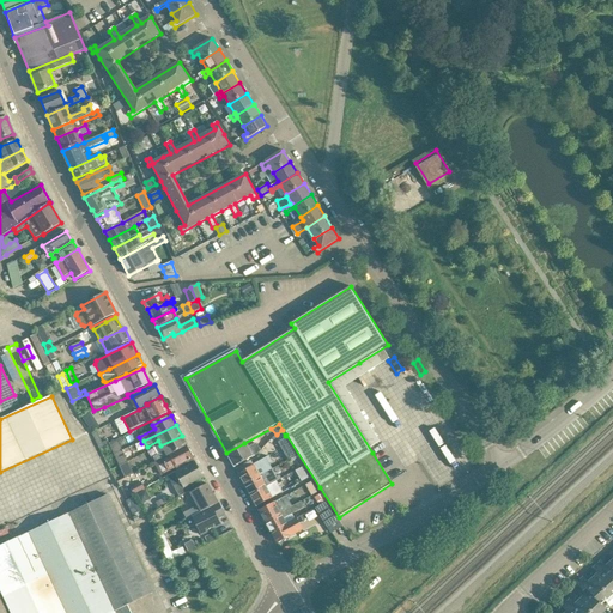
[(162,460),(187,445),(182,436),(161,445),(164,451),(153,457),(156,462),(162,460)]
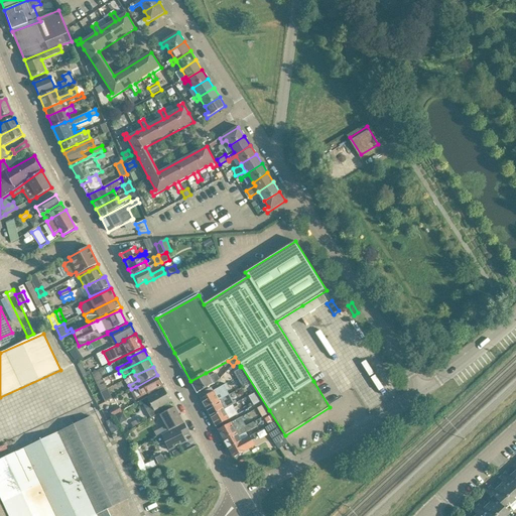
[(96,383),(103,380),(99,370),(91,374),(96,383)]
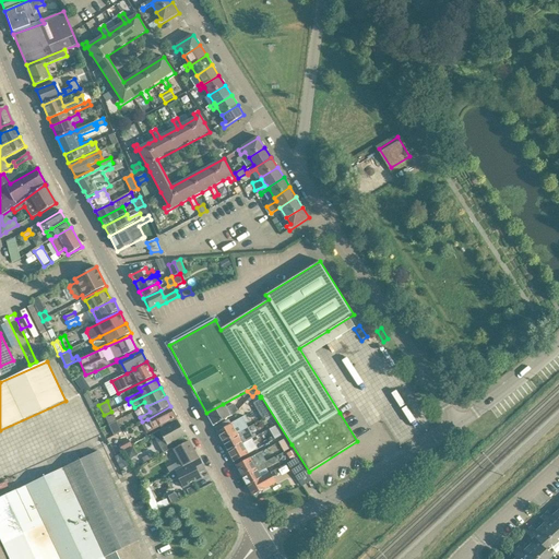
[(225,408),(223,404),(206,413),(214,426),(224,420),(237,413),(238,412),(234,404),(225,408)]
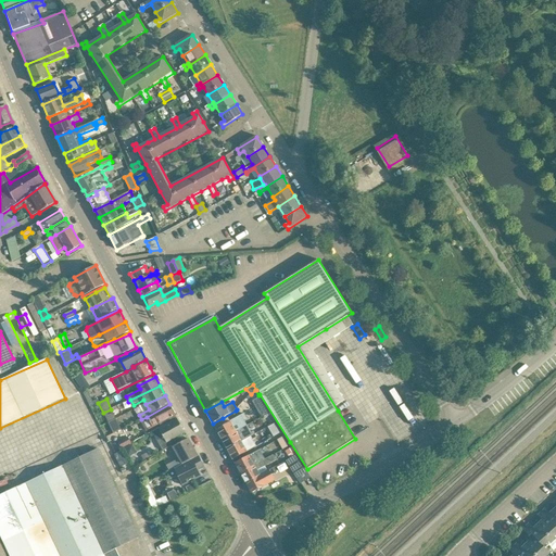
[(169,404),(147,417),(152,428),(176,416),(169,404)]
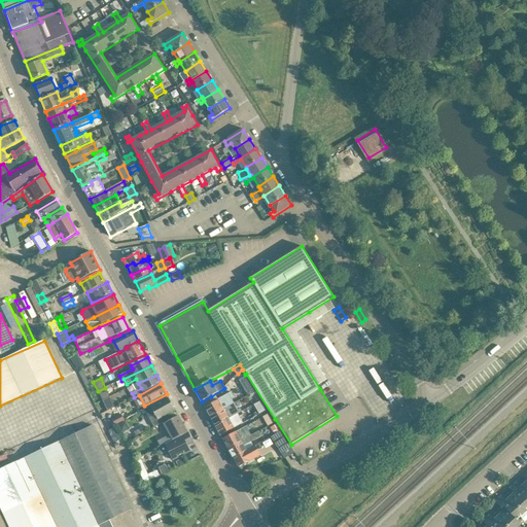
[(251,385),(247,388),(244,390),(248,395),(255,391),(251,385)]
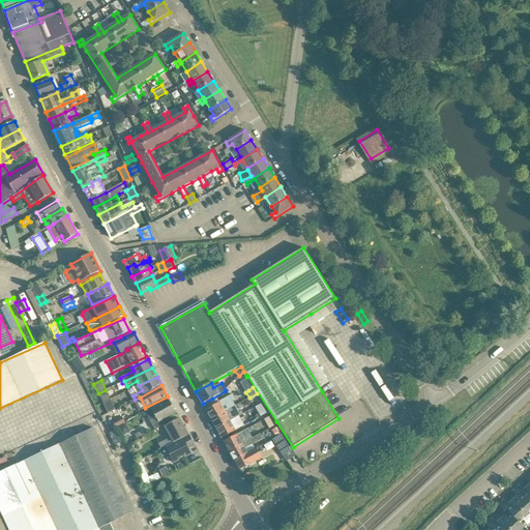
[(102,404),(110,400),(106,390),(98,393),(102,404)]
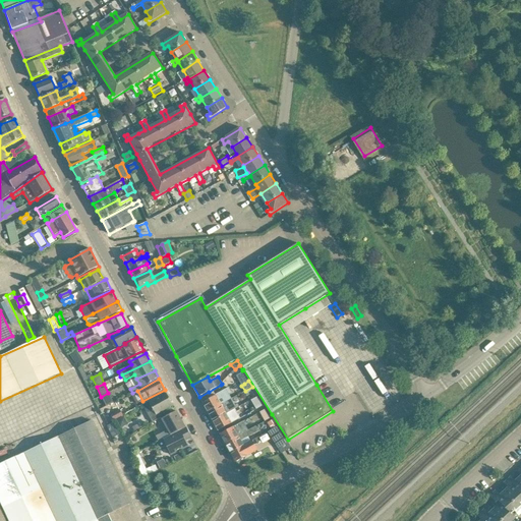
[(208,412),(231,400),(228,394),(231,393),(228,388),(216,395),(214,392),(200,399),(208,412)]
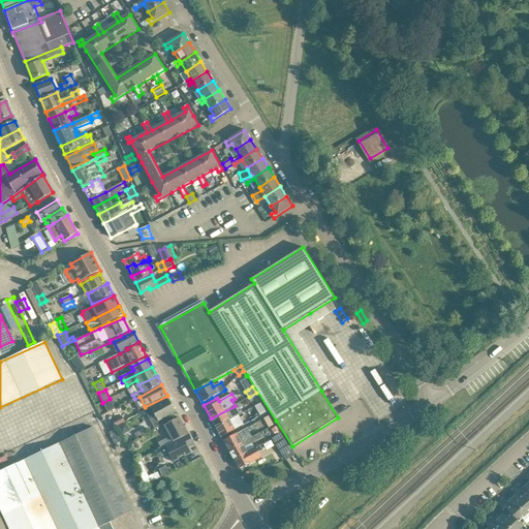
[(110,399),(102,403),(107,412),(115,409),(110,399)]
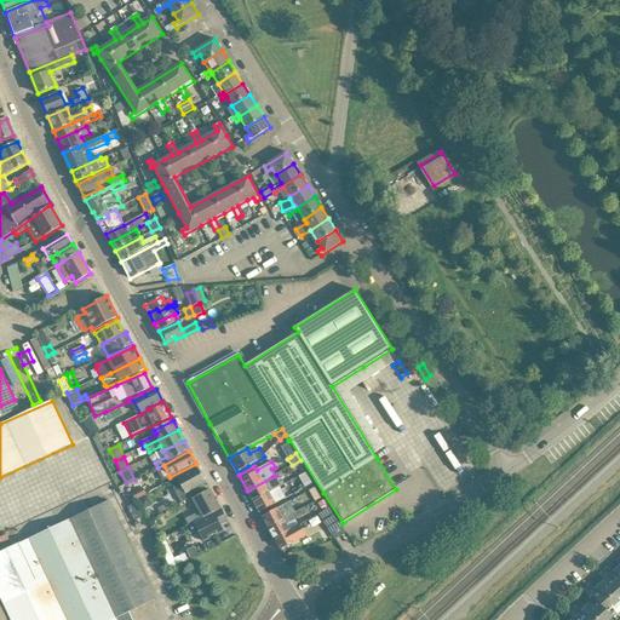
[(171,482),(176,491),(174,492),(182,503),(194,495),(191,491),(206,482),(197,468),(177,478),(171,482)]
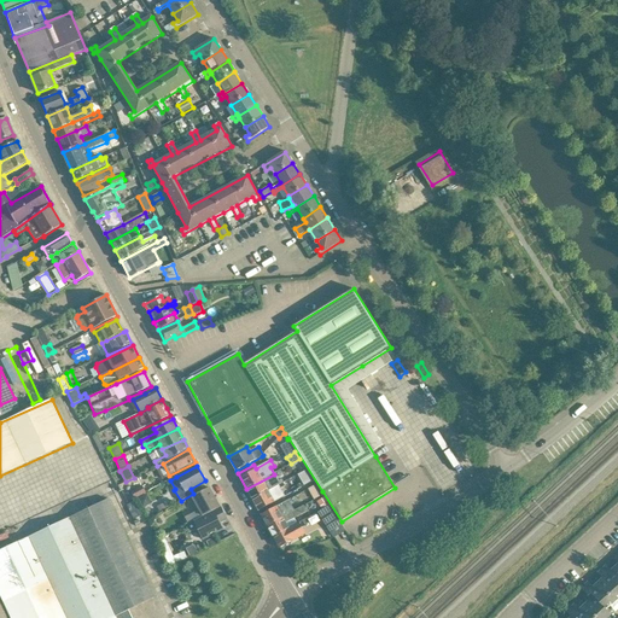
[(312,482),(305,471),(298,476),(304,485),(312,482)]
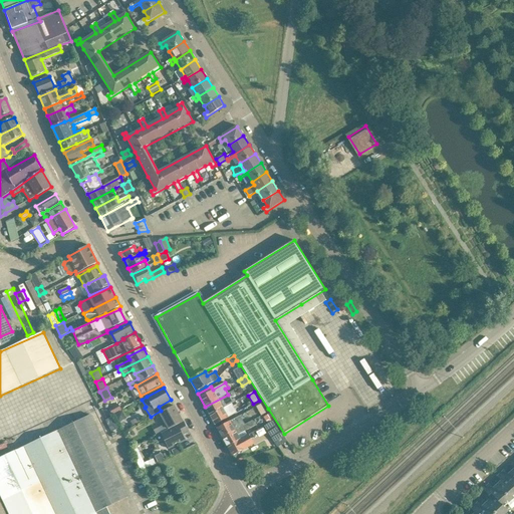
[(210,416),(232,404),(236,402),(234,400),(232,401),(228,395),(205,407),(210,416)]
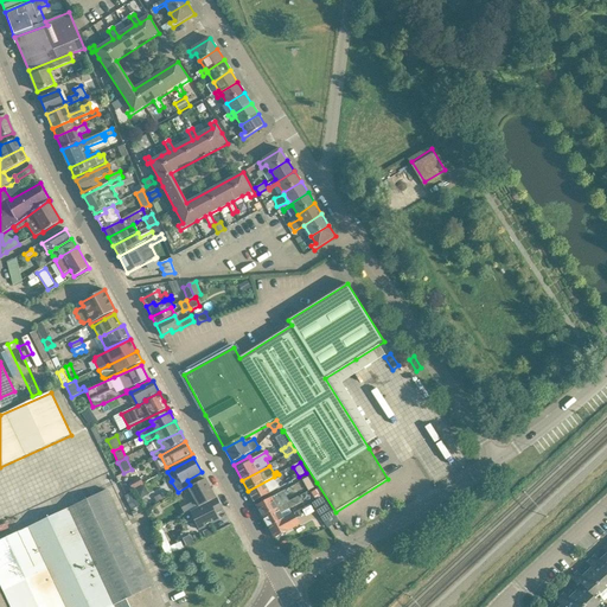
[(274,477),(248,491),(254,502),(280,487),(274,477)]
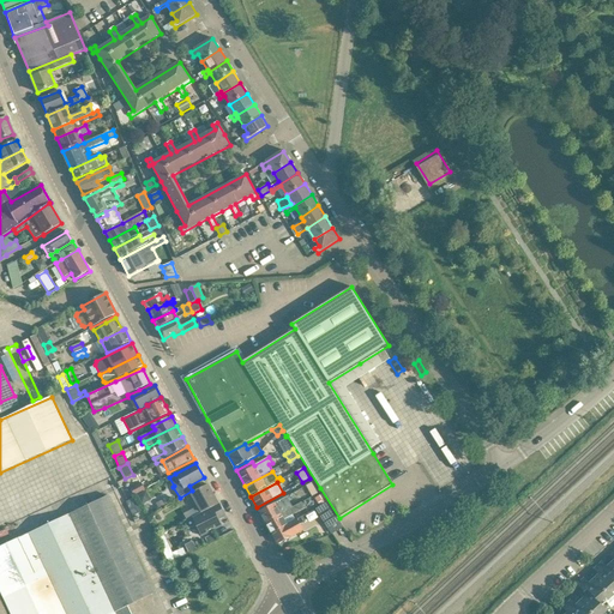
[(134,495),(145,491),(142,483),(131,489),(134,495)]
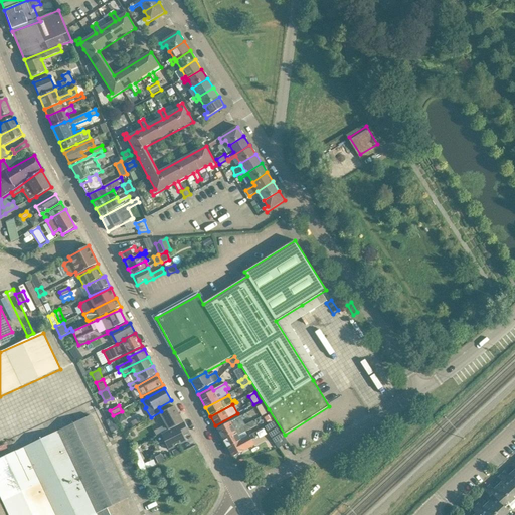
[(262,416),(267,414),(262,405),(256,407),(262,416)]
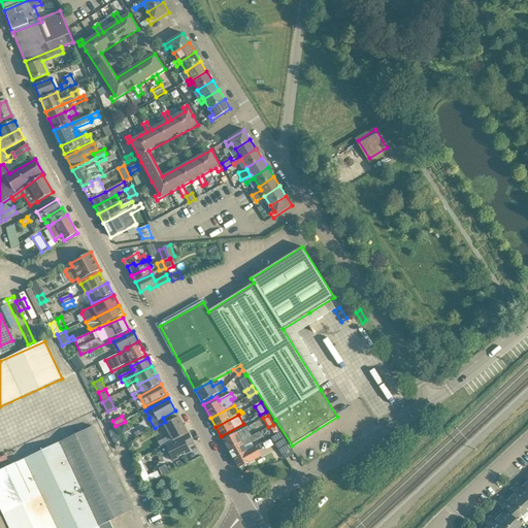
[(188,433),(185,428),(178,417),(169,422),(164,425),(170,435),(167,437),(170,442),(188,433)]
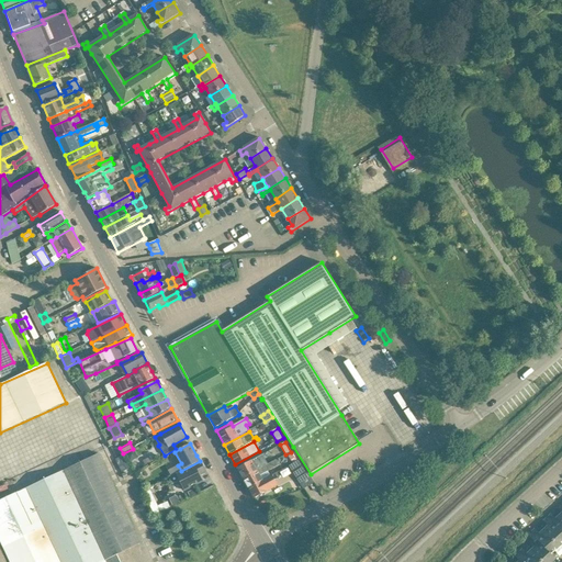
[(142,462),(148,459),(145,452),(138,456),(142,462)]
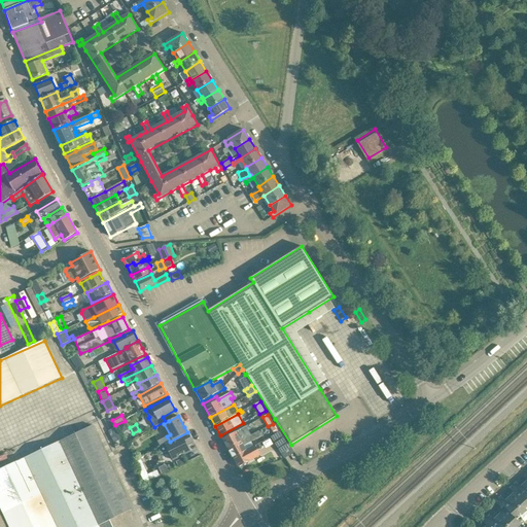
[(275,435),(281,431),(277,424),(270,428),(275,435)]
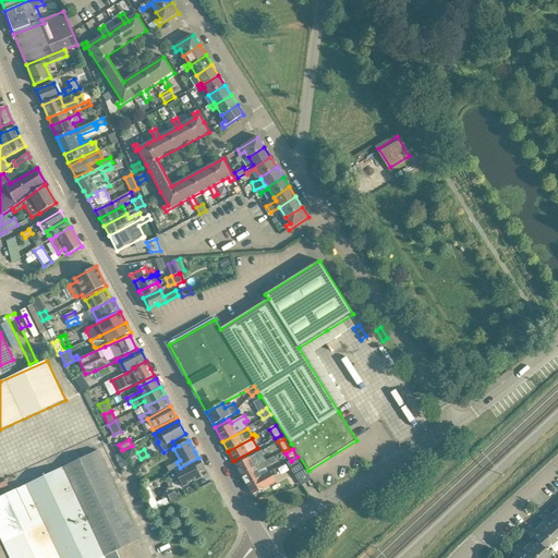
[(125,450),(122,453),(128,462),(132,459),(125,450)]
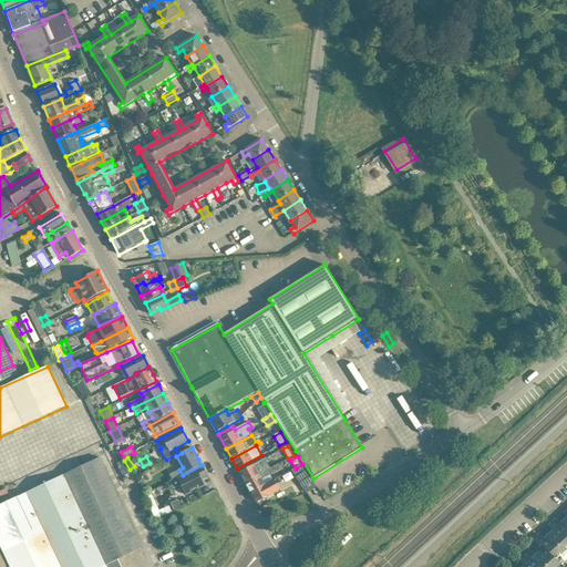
[(105,566),(117,560),(142,548),(100,459),(63,475),(105,566)]
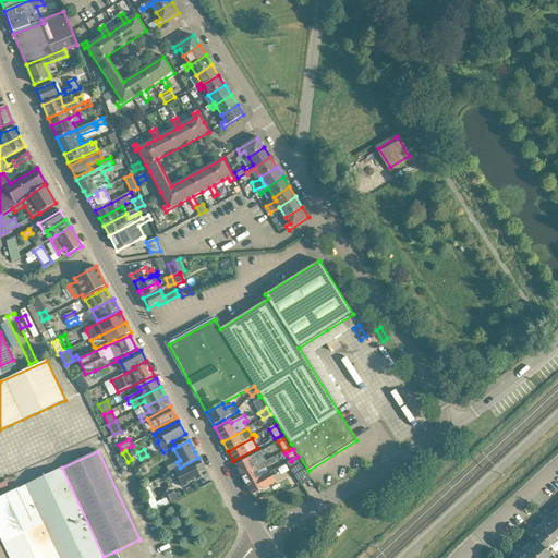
[(241,475),(266,461),(261,451),(245,460),(235,465),(241,475)]
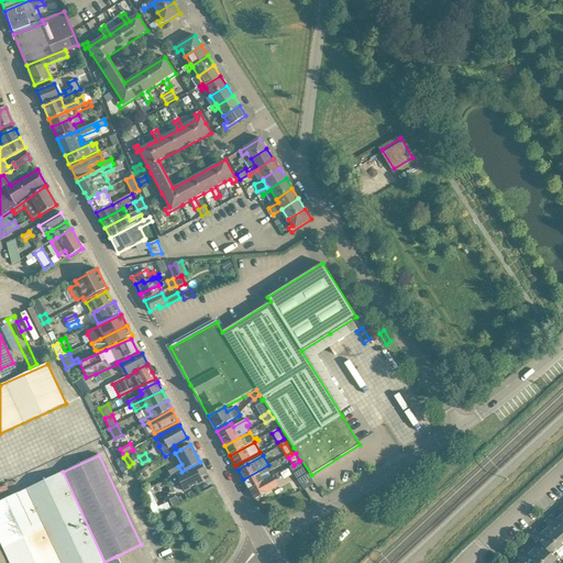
[(249,489),(263,482),(261,477),(279,466),(276,461),(268,465),(243,479),(249,489)]
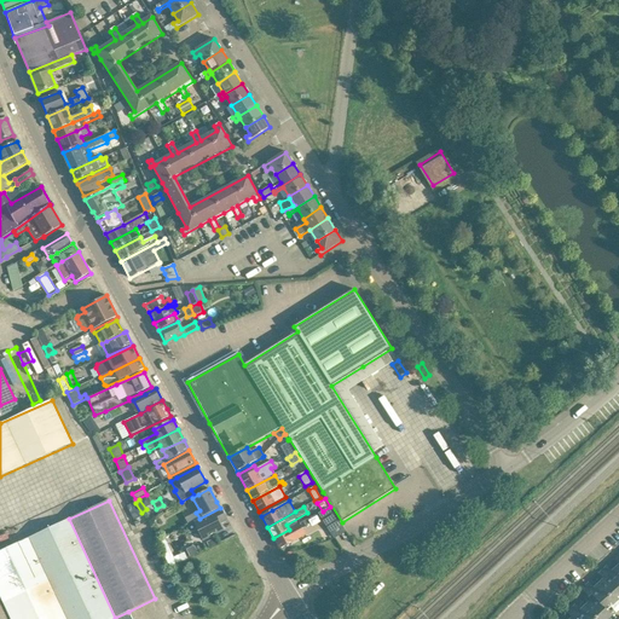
[(346,533),(330,507),(323,512),(318,513),(335,539),(346,533)]
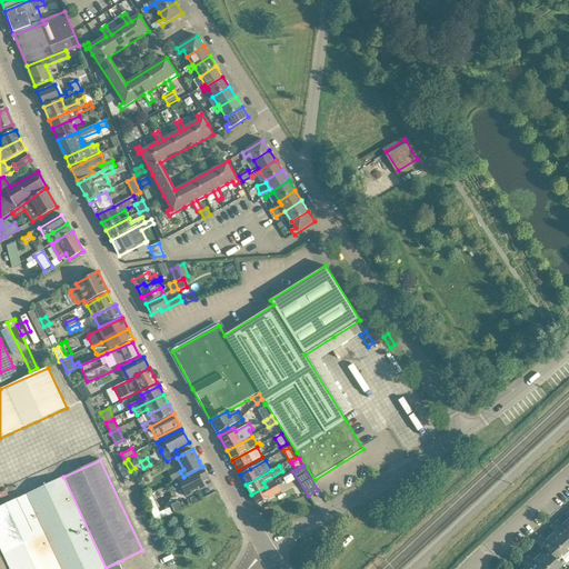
[(209,478),(207,473),(203,467),(202,467),(183,477),(172,483),(176,490),(182,487),(187,497),(206,488),(202,481),(209,478)]
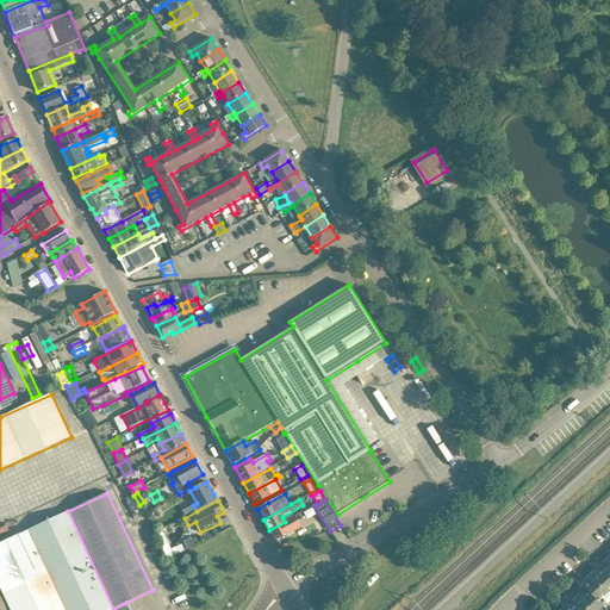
[(113,609),(67,511),(29,529),(0,542),(0,589),(10,609),(131,609),(129,603),(113,609)]
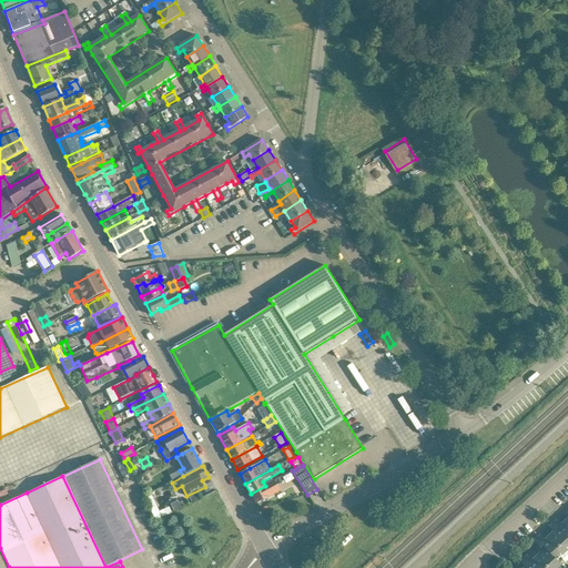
[(280,477),(265,486),(251,494),(256,504),(280,492),(277,486),(283,483),(280,477)]
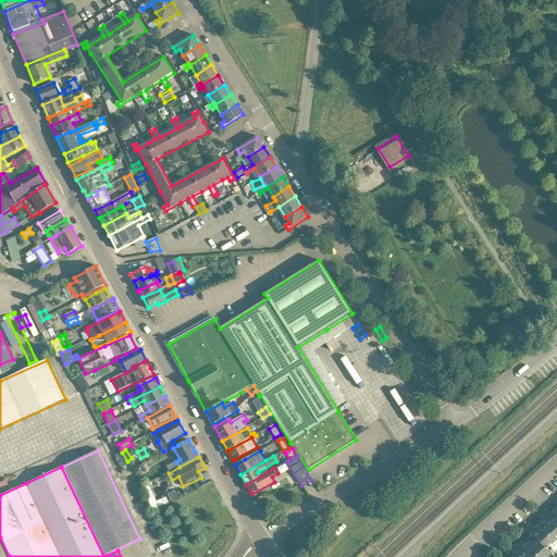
[(157,481),(151,483),(157,496),(162,494),(157,481)]
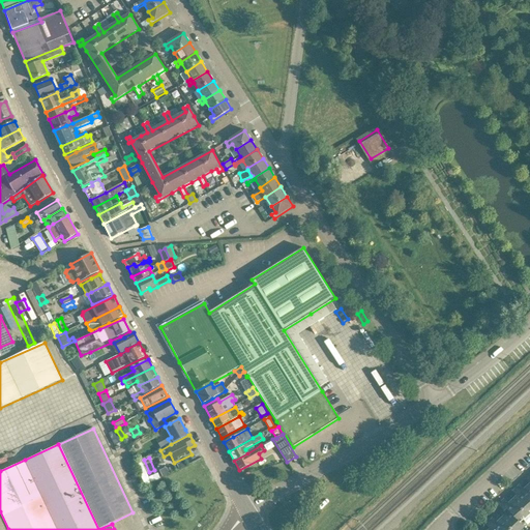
[(145,484),(153,481),(151,477),(148,478),(146,474),(142,476),(145,484)]
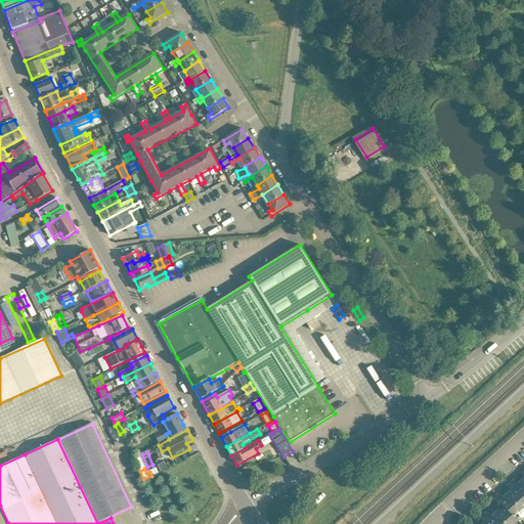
[(523,479),(518,484),(514,479),(507,486),(511,490),(510,491),(523,507),(523,479)]
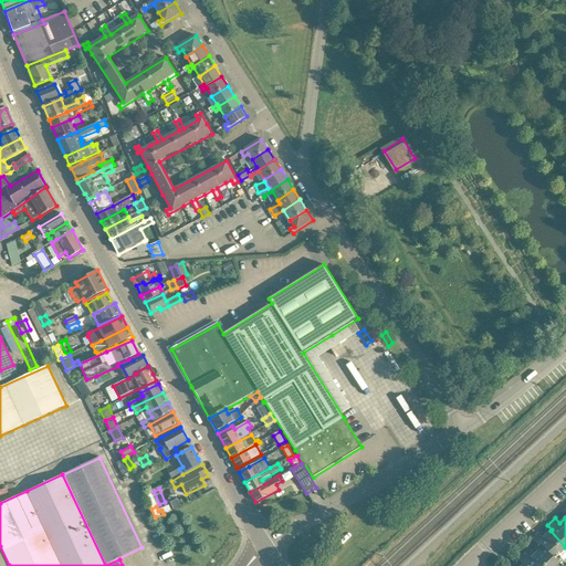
[(555,558),(565,547),(551,531),(543,538),(538,533),(534,537),(538,542),(535,545),(555,565),(556,565),(559,564),(555,558)]
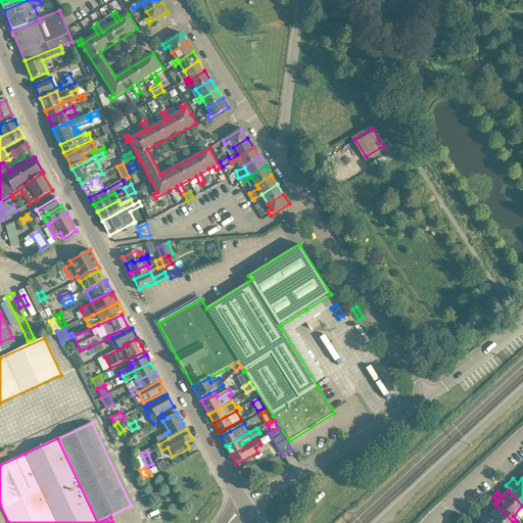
[(513,522),(494,504),(492,506),(496,510),(490,516),(486,512),(481,516),(487,522),(513,522)]
